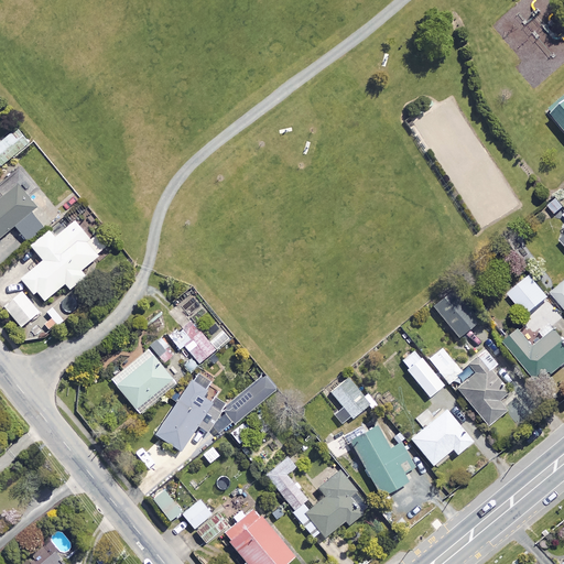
[(563,96),(546,111),(563,131),(563,96)]
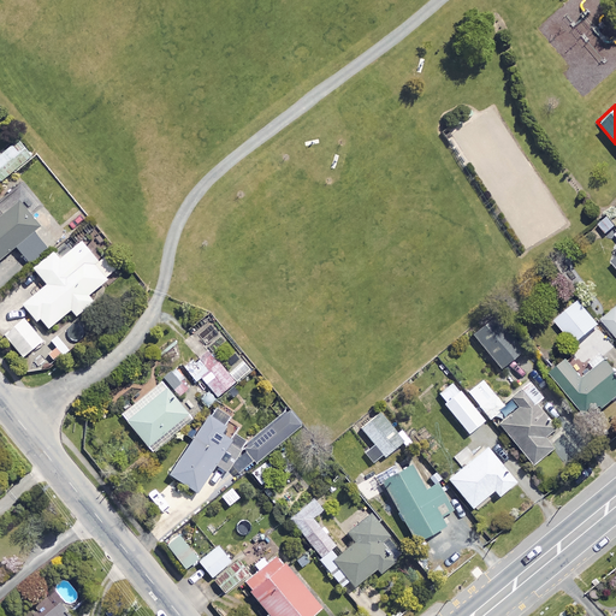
[(31,157),(19,141),(0,155),(0,181),(0,182),(31,157)]
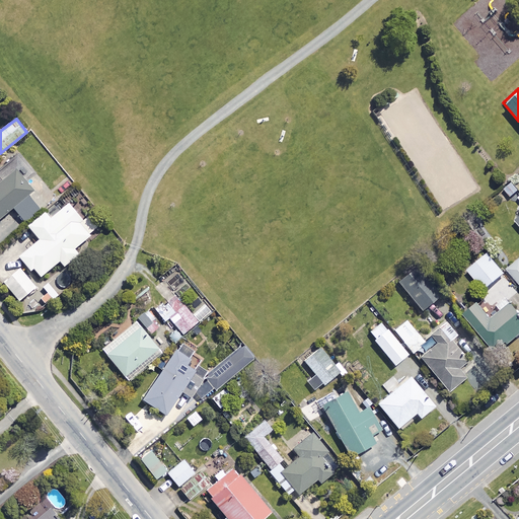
[(34,192),(17,170),(0,183),(0,219),(13,209),(24,223),(39,211),(27,198),(34,192)]
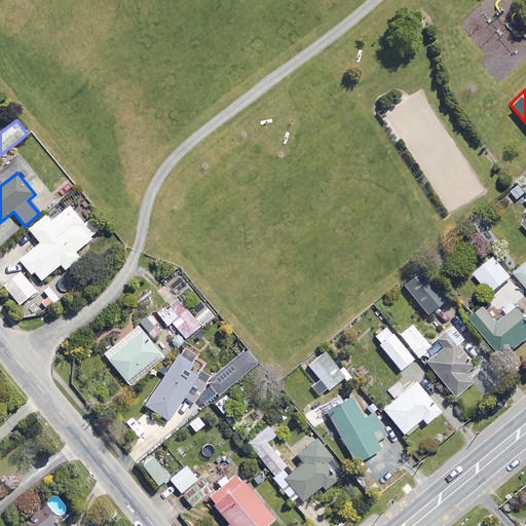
[(40,243),(20,261),(32,275),(34,273),(40,282),(60,265),(65,271),(80,260),(75,253),(100,233),(89,220),(83,225),(69,207),(50,222),(46,217),(29,231),(40,243)]
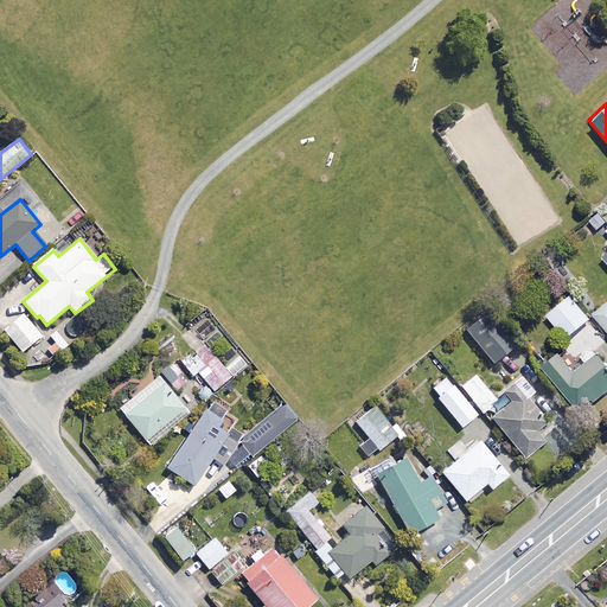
[(590,320),(570,296),(547,317),(567,340),(590,320)]
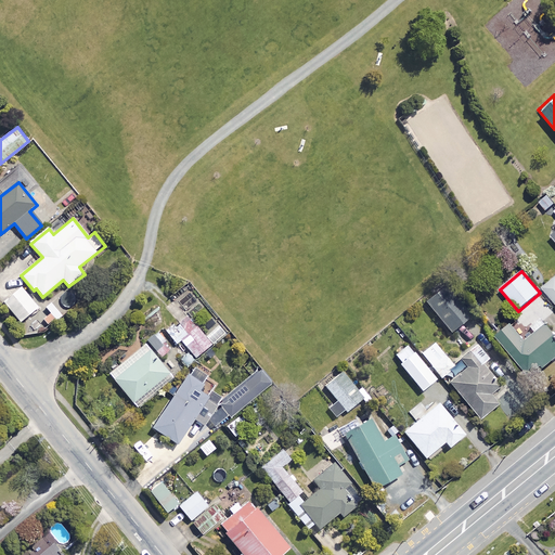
[(554,274),(540,288),(554,306),(554,274)]
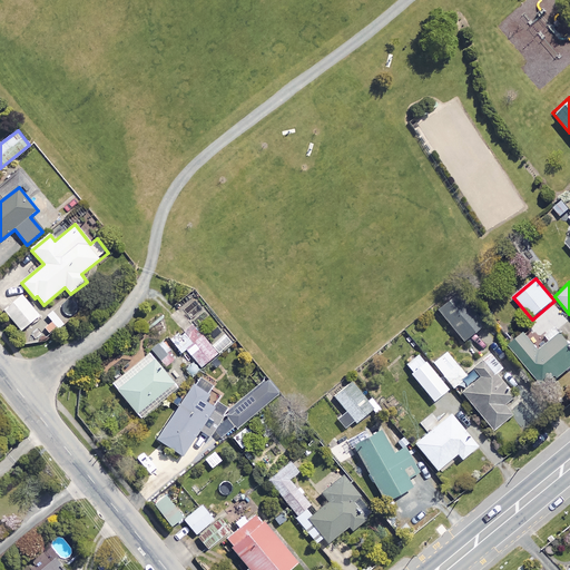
[(455,293),(433,308),(459,345),(481,330),(455,293)]
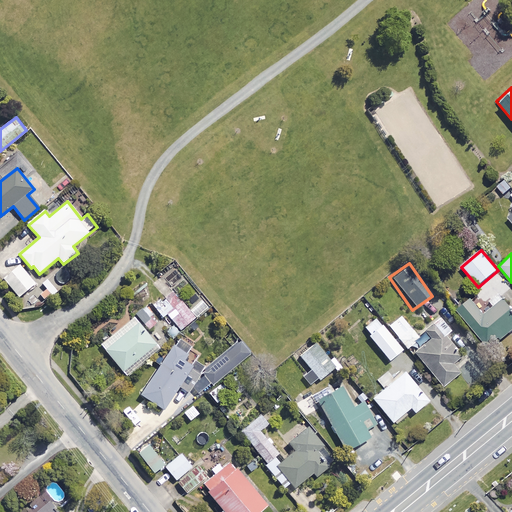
[(34,283),(18,265),(2,279),(18,297),(34,283)]
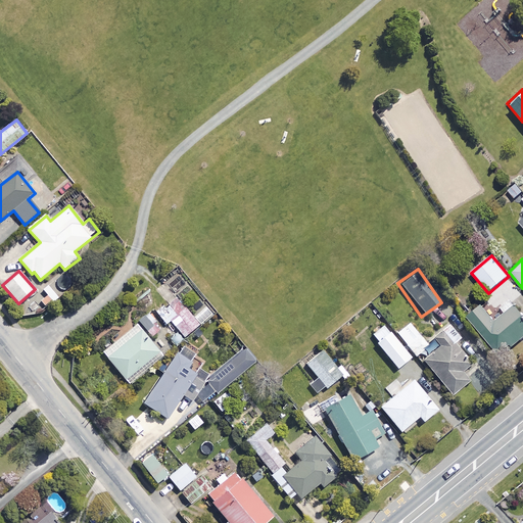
[(179,299),(159,314),(168,325),(172,322),(183,337),(212,316),(206,307),(193,318),(179,299)]
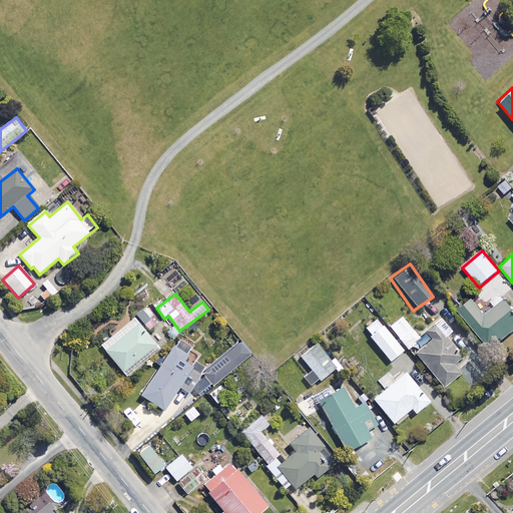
[(484,318),(471,301),(458,312),(489,351),(512,331),(512,309),(506,300),(484,318)]
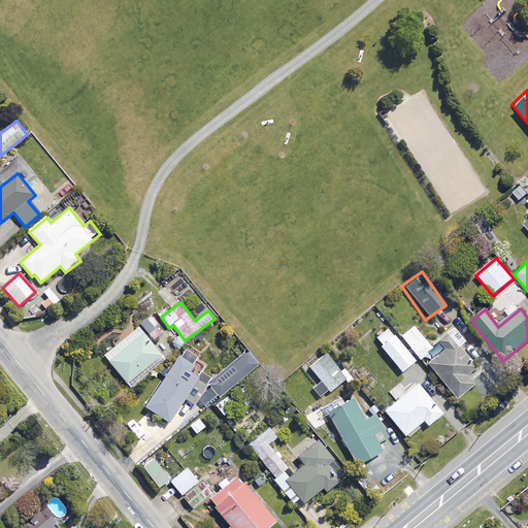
[(130,388),(173,352),(147,321),(104,356),(130,388)]
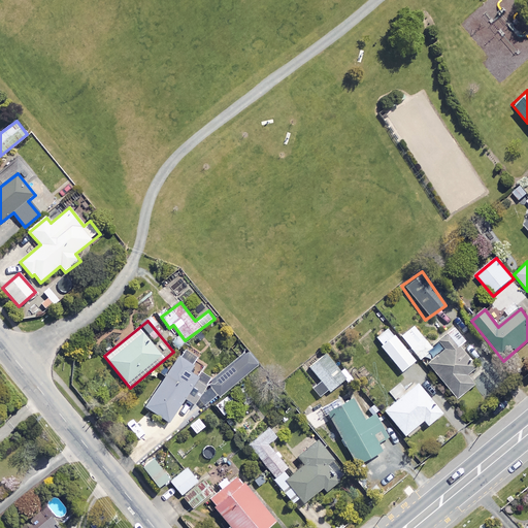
[(431,350),(413,327),(400,336),(420,360),(431,350)]
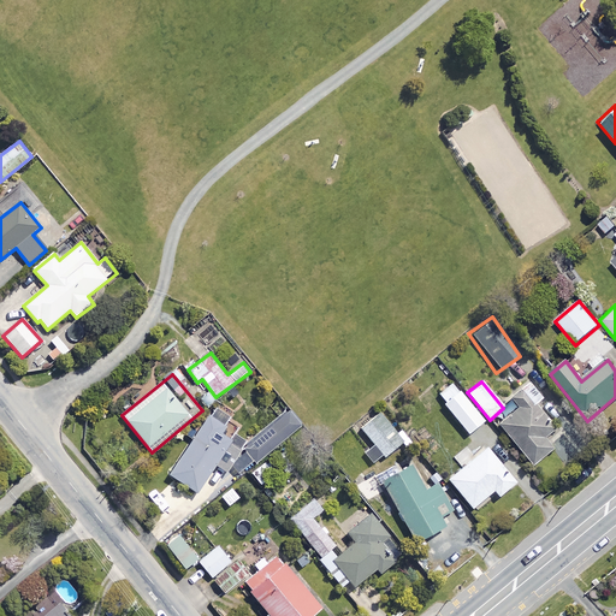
[(484,422),(452,384),(437,397),(468,434),(484,422)]
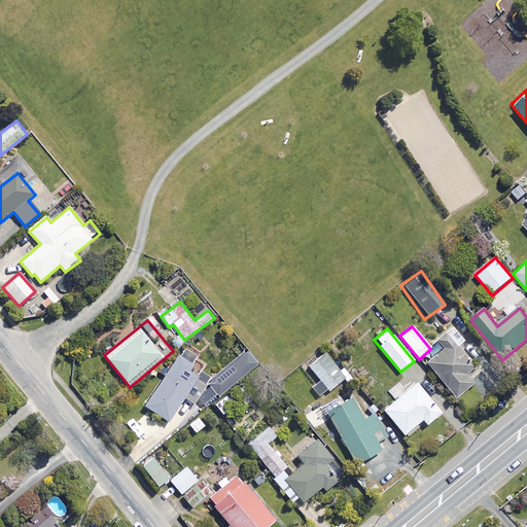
[(464,375),(473,367),(456,348),(464,342),(453,328),(433,344),(441,352),(426,364),(455,398),(472,384),(464,375)]
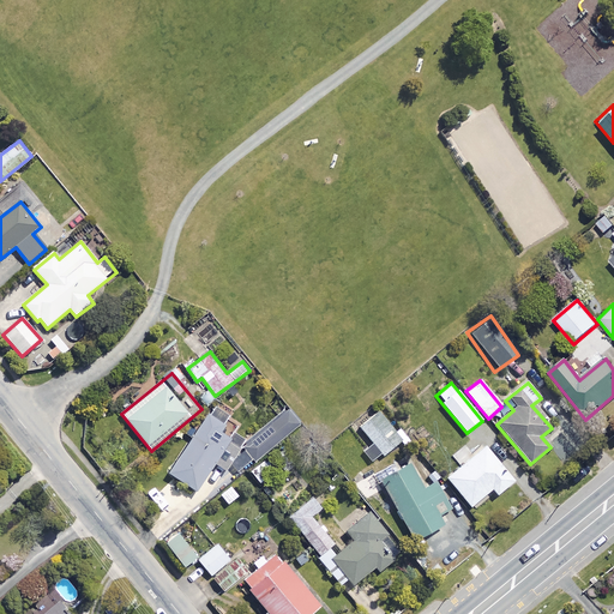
[(226,471),(246,441),(232,432),(228,438),(220,433),(229,419),(214,407),(168,473),(196,492),(215,464),(226,471)]
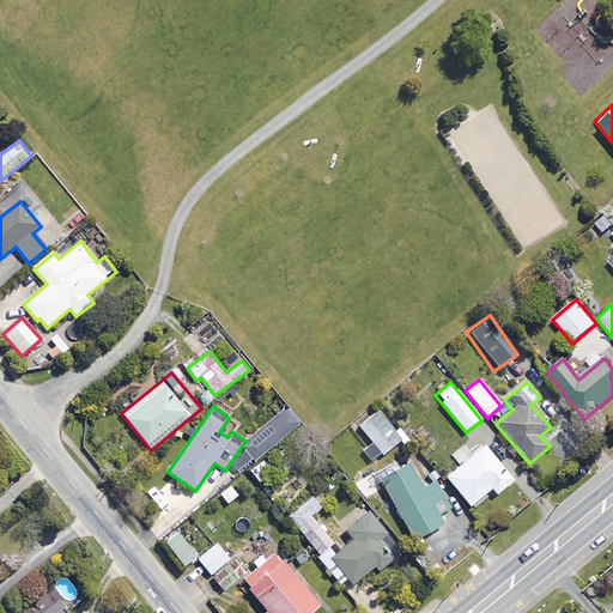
[(243,448),(254,461),(298,424),(287,411),(243,448)]
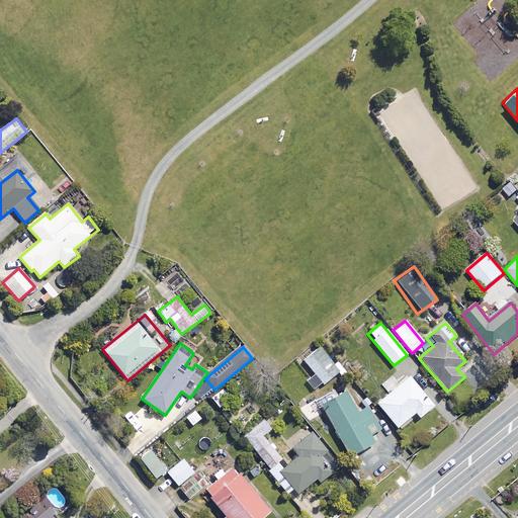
[(325,356),(320,349),(305,360),(323,384),(343,369),(330,352),(325,356)]
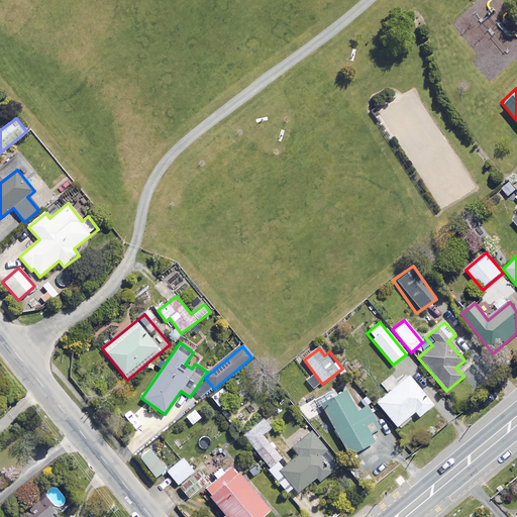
[(408,376),(377,402),(397,426),(414,412),(418,417),(432,406),(408,376)]
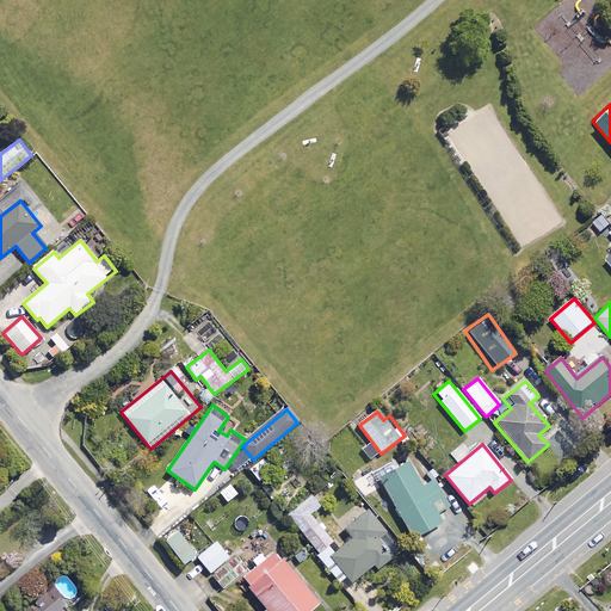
[(449,506),(434,480),(421,487),(408,463),(380,479),(412,538),(440,523),(436,513),(449,506)]
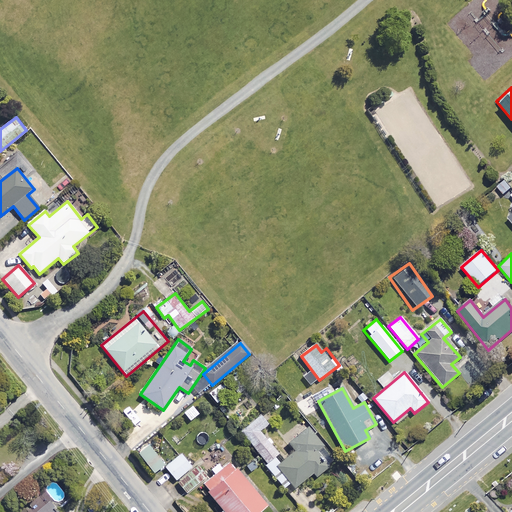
[(198,414),(192,406),(183,414),(189,421),(198,414)]
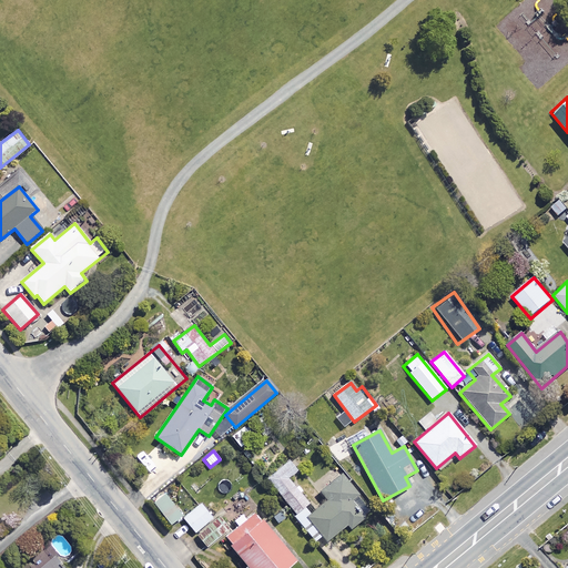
[(294,515),(304,507),(307,505),(287,478),(298,469),(291,459),(266,478),(294,515)]
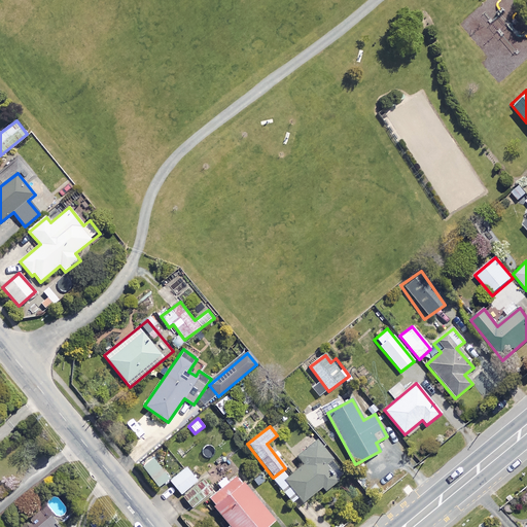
[(273,478),(271,479),(290,504),(300,497),(303,501),(322,486),(325,490),(344,476),(316,441),(296,456),(304,465),(287,478),(282,470),(273,478)]
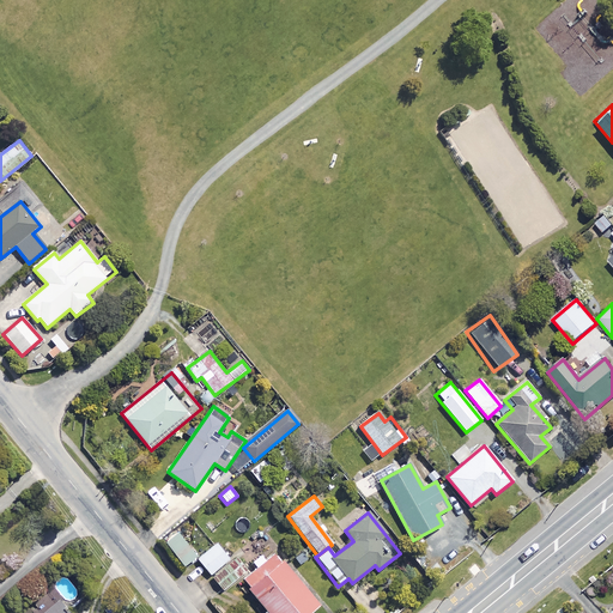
[(196,557),(177,532),(164,541),(183,566),(196,557)]
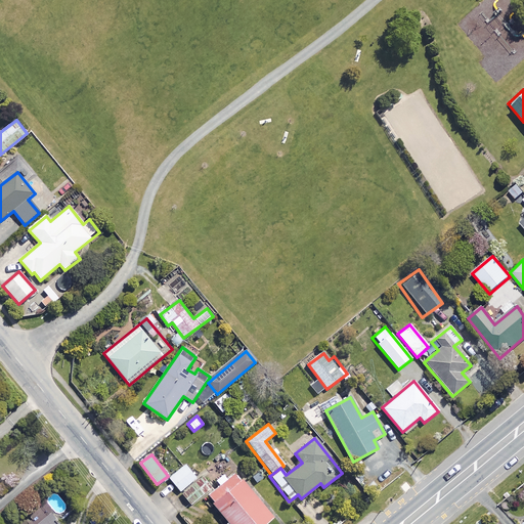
[(195,478),(185,465),(169,478),(179,491),(195,478)]
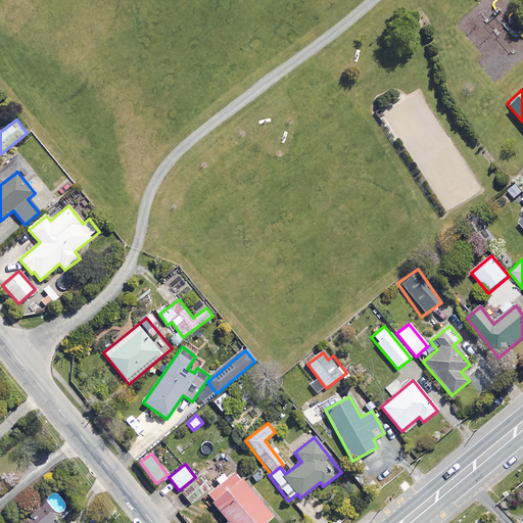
[(215,479),(220,485),(206,495),(228,522),(265,522),(272,518),(236,472),(228,479),(223,473),(215,479)]
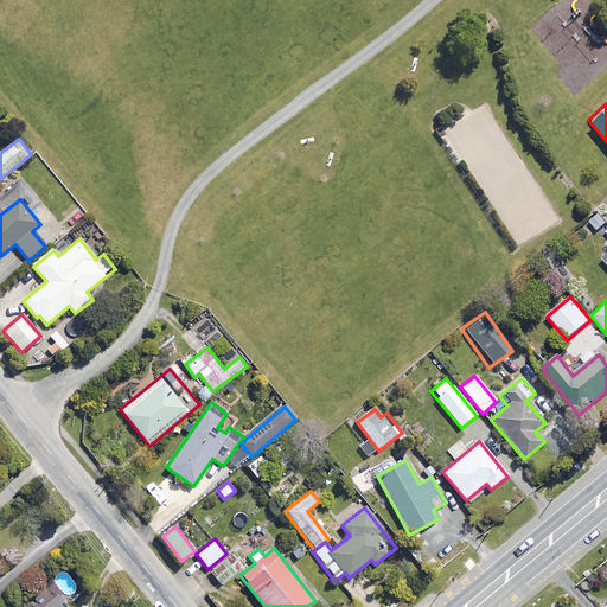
[(240,569),(230,556),(211,572),(221,585),(240,569)]
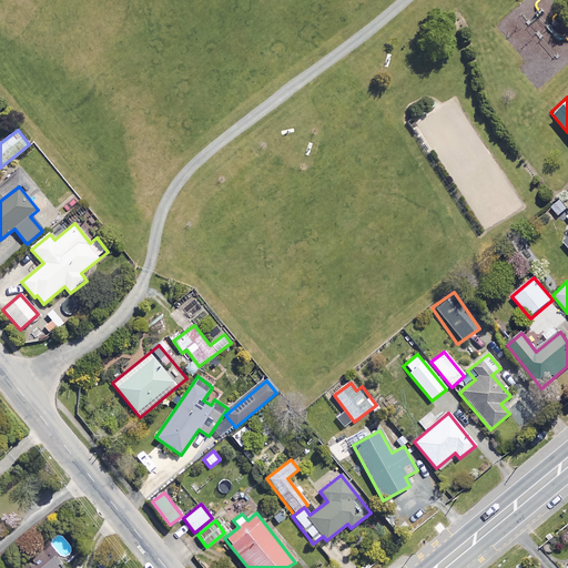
[(203,549),(196,539),(185,546),(192,557),(203,549)]
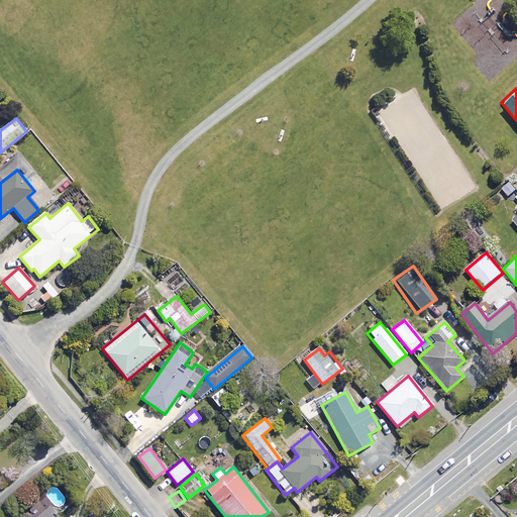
[(58,516),(49,507),(37,516),(58,516)]
